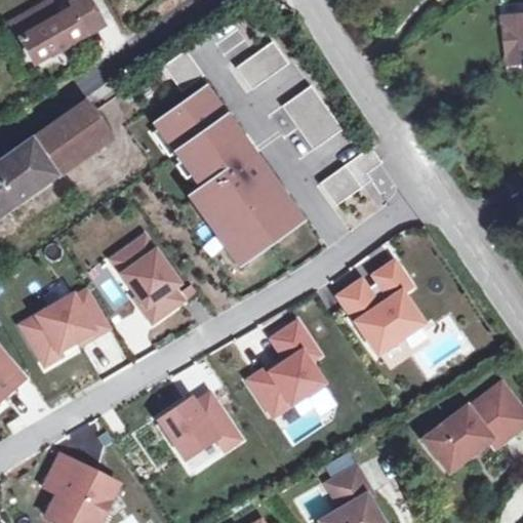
[(162,11),(180,0),(179,0),(157,0),(156,1),(162,11)]
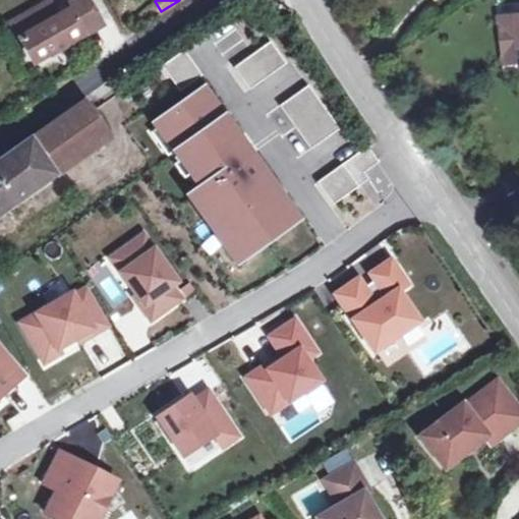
[(21,40),(36,64),(103,24),(89,3),(72,12),(60,17),(52,4),(14,25),(21,40)]
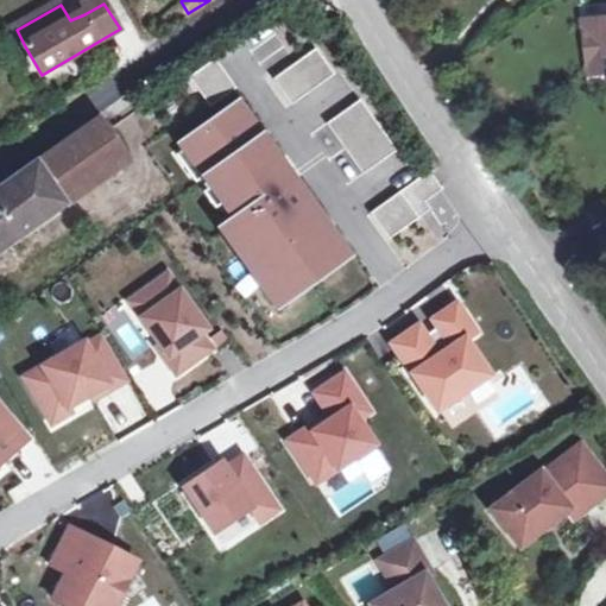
[(605,20),(604,20),(584,23),(589,76),(605,74),(605,20)]
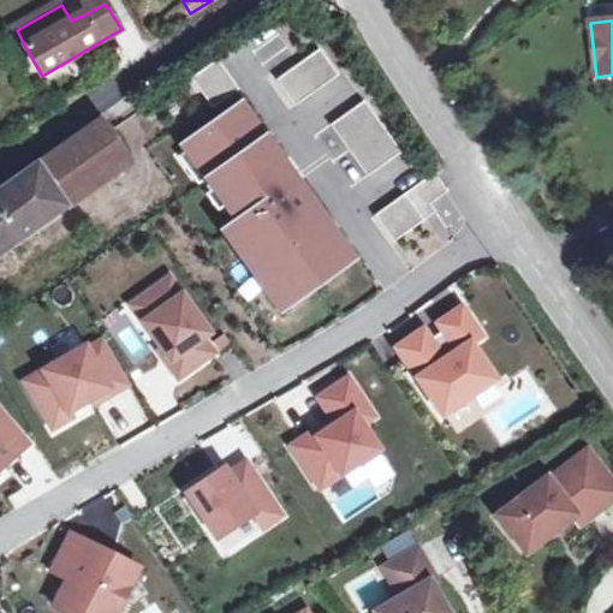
[(291,113),(340,76),(319,47),(269,84),(291,113)]
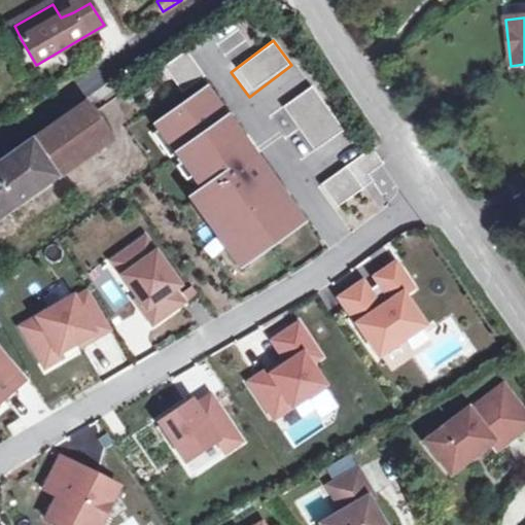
[(150,137),(205,98),(190,78),(137,118),(150,137)]
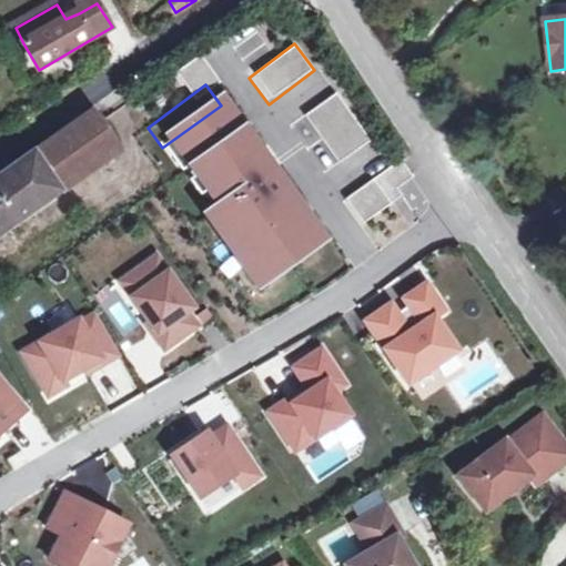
[(335,92),(303,115),(339,165),(372,141),(335,92)]
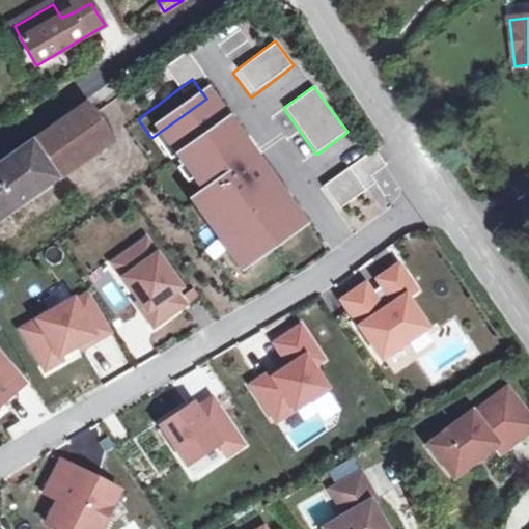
[(206,99),(151,138),(149,141),(239,266),(301,221),(210,95),(206,99)]
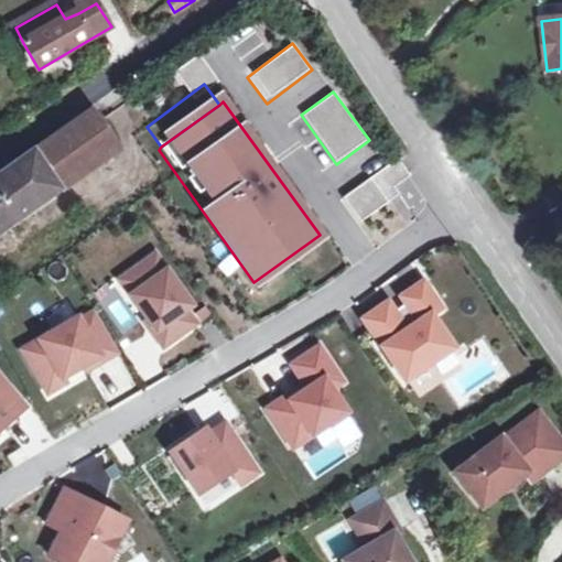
[(0,236),(120,151),(93,114),(0,180),(0,236)]
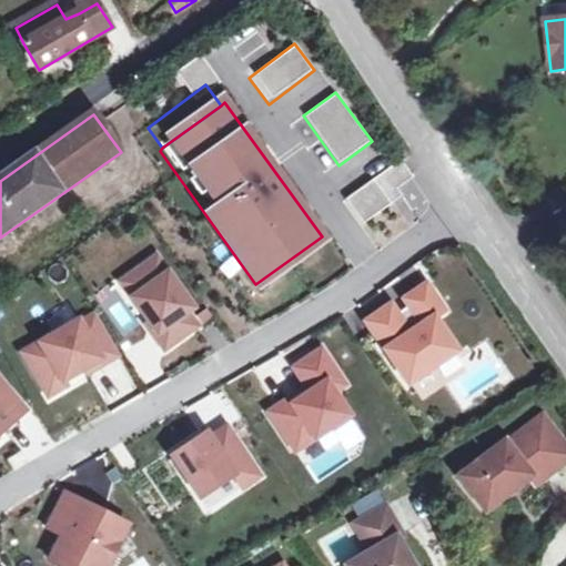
[(360,225),(418,183),(401,159),(343,201),(360,225)]
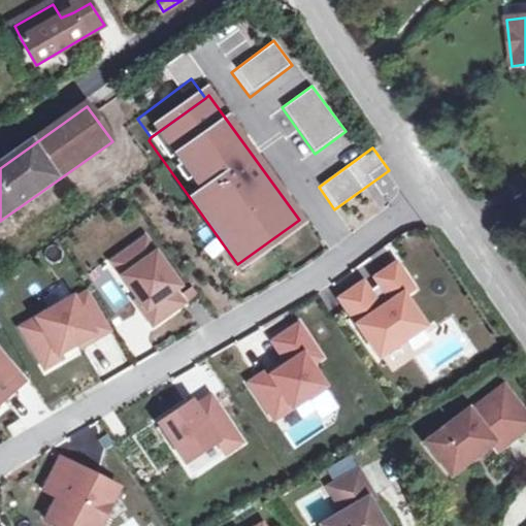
[(144,231),(100,259),(149,325),(187,304),(179,291),(193,280),(174,248),(158,248),(144,231)]
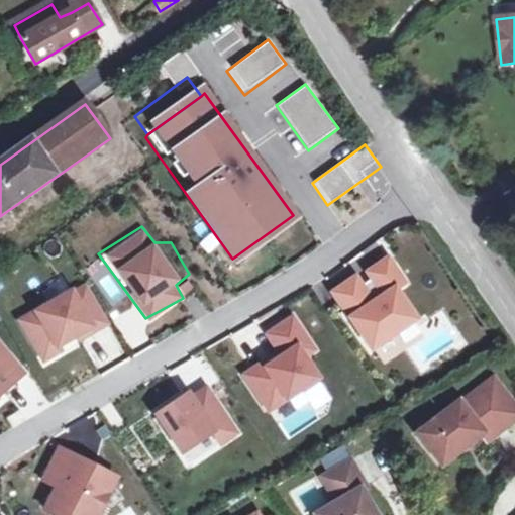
[(393,249),(330,285),(342,307),(351,305),(374,343),(428,310),(410,275),(393,249)]
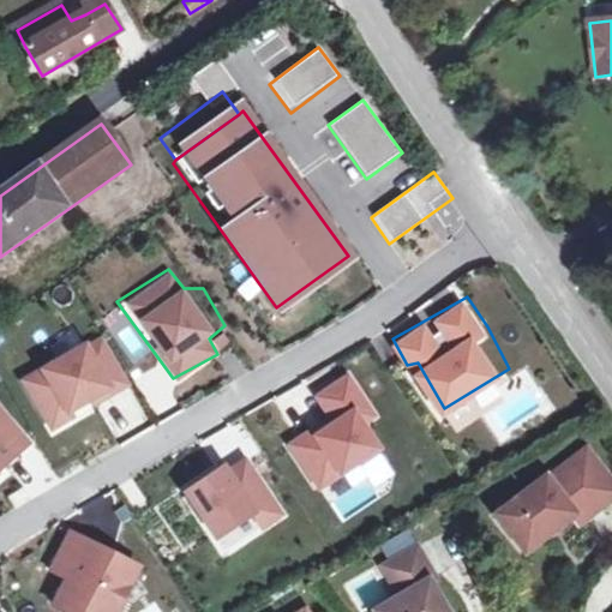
[(93,329),(15,375),(54,432),(135,388),(93,329)]
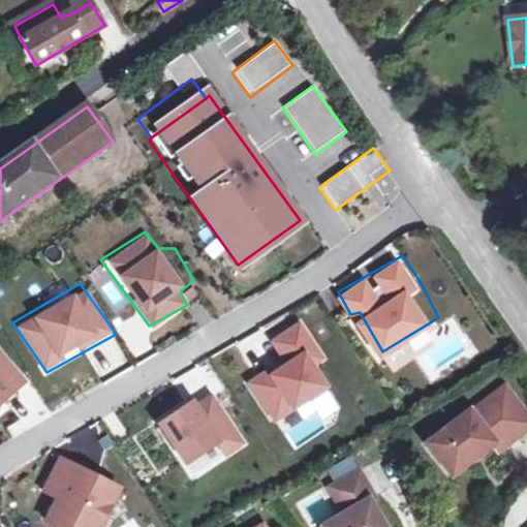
[(281,362),(244,383),(270,424),(335,381),(312,345),(297,326),(271,343),(281,362)]
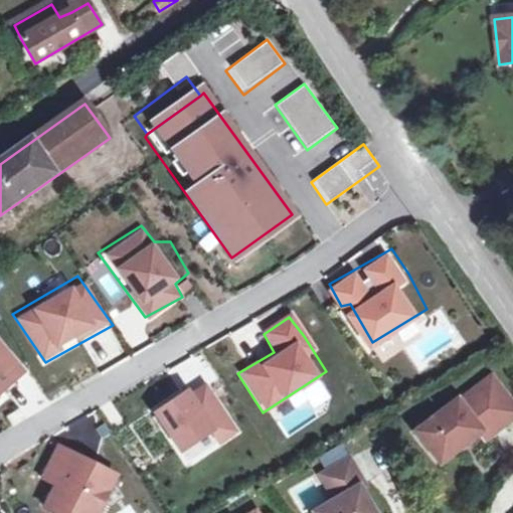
[(0,334),(0,393),(30,368),(0,334)]
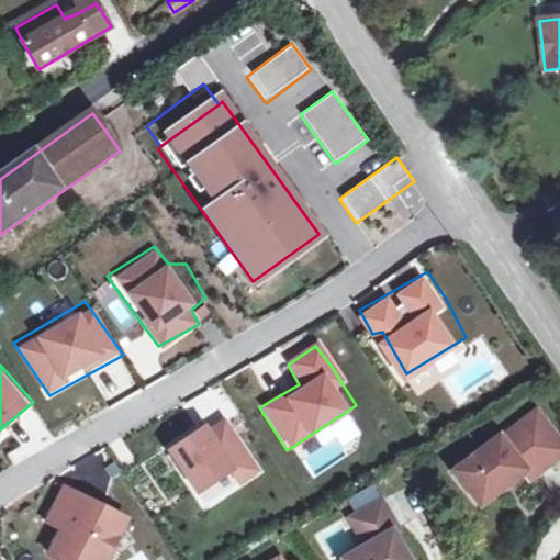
[(409,377),(417,396),(437,389),(428,368),(409,377)]
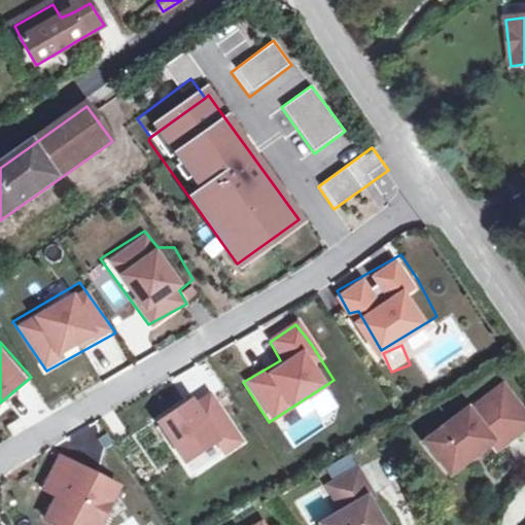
[(210,381),(160,412),(191,461),(239,424),(210,381)]
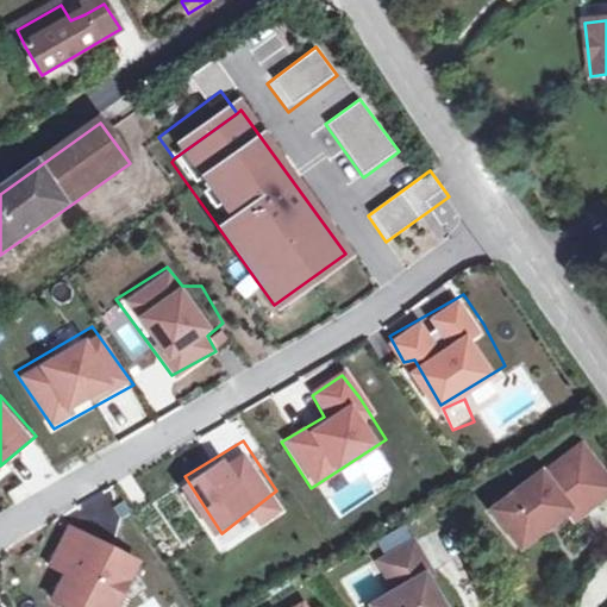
[(574,511),(594,495),(600,504),(606,499),(606,473),(588,446),(548,475),(545,473),(499,506),(526,545),(548,531),(557,523),(574,511)]
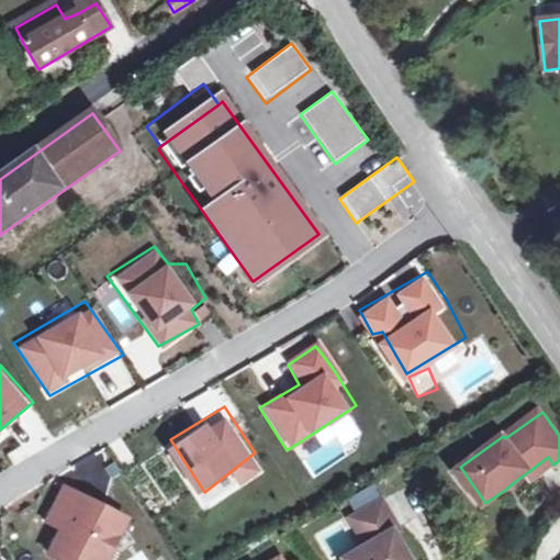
[(536,479),(553,465),(548,457),(529,471),(536,479)]
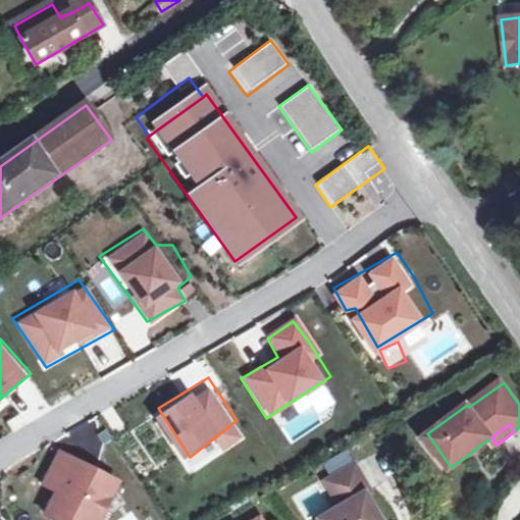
[(107,519),(127,473),(58,446),(39,483),(51,490),(40,517),(44,519),(107,519)]
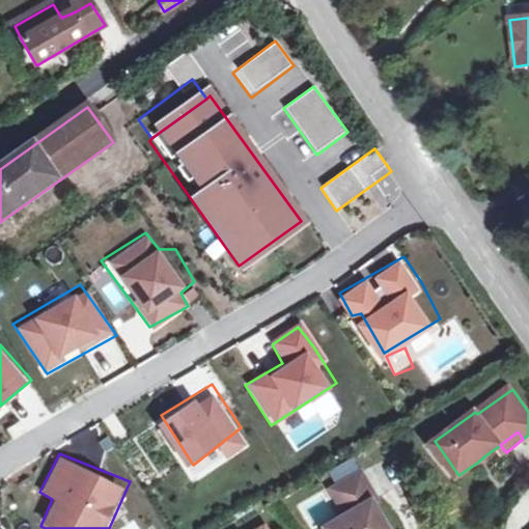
[(490,461),(485,455),(477,463),(480,467),(490,461)]
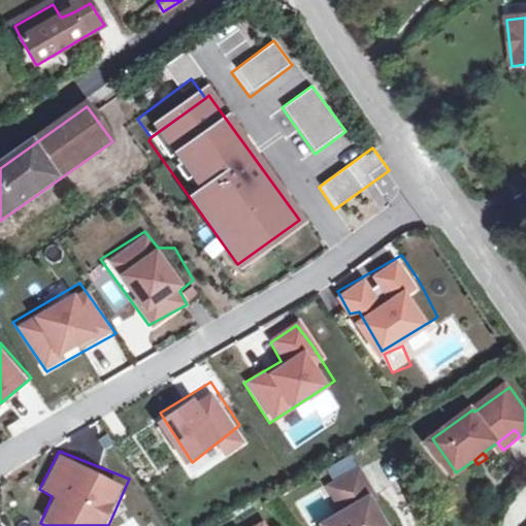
[(387,525),(371,497),(376,494),(362,466),(336,482),(350,508),(325,522),(327,525),(387,525)]
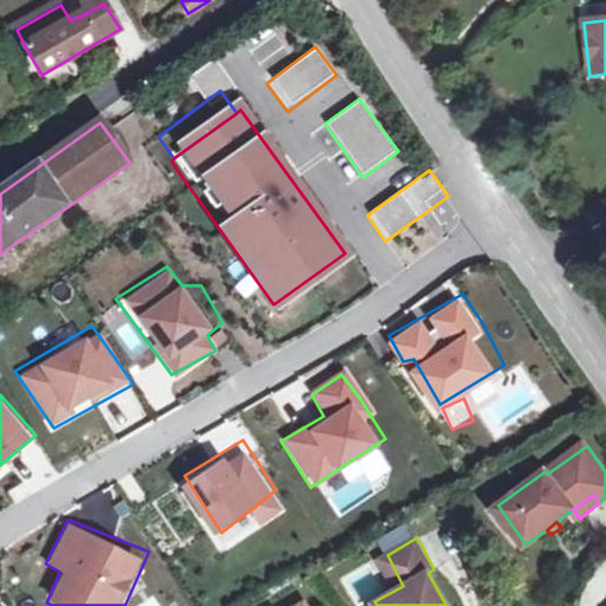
All buildings are outlined.
